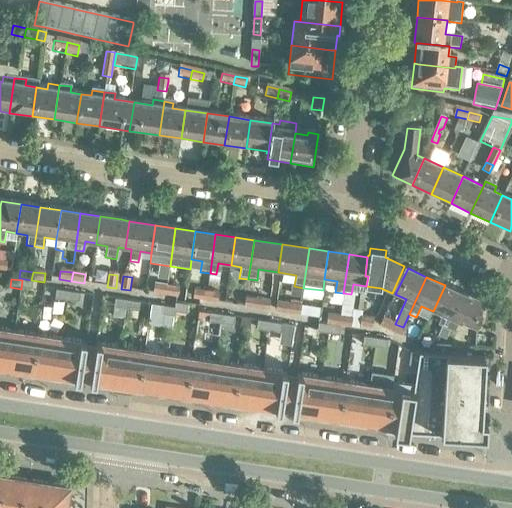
[(33,282),(22,280),(21,289),(32,290),(33,282)]
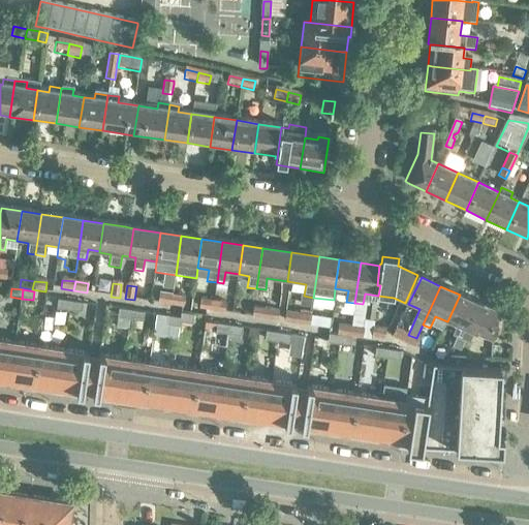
[(159,295),(158,304),(170,305),(173,297),(159,295)]
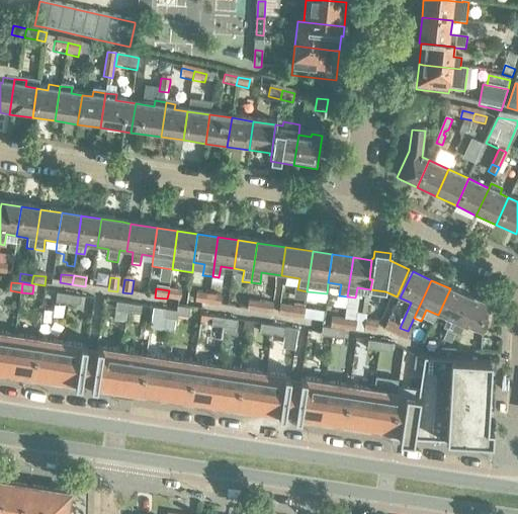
[(440,352),(443,352),(468,297),(450,288),(438,315),(448,320),(443,331),(447,333),(443,341),(445,342),(440,352)]
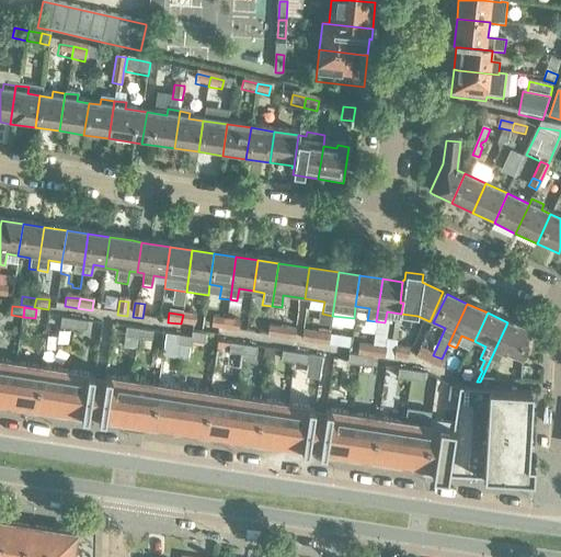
[(181,324),(195,326),(196,317),(183,315),(181,324)]
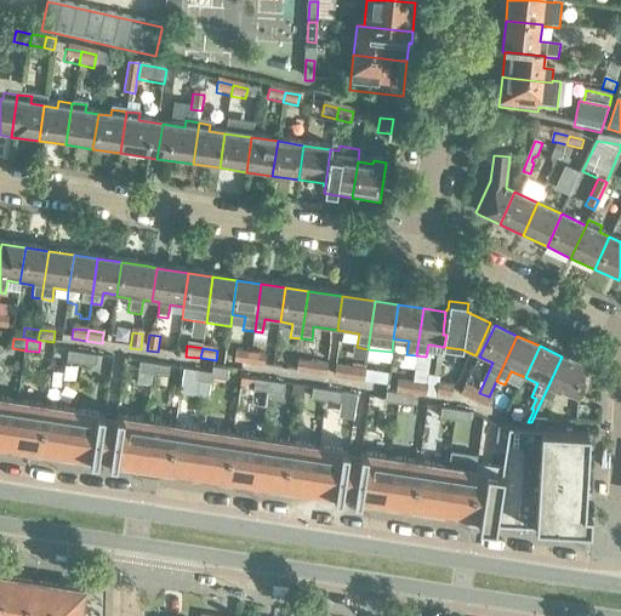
[(249,365),(251,355),(235,353),(234,364),(249,365)]
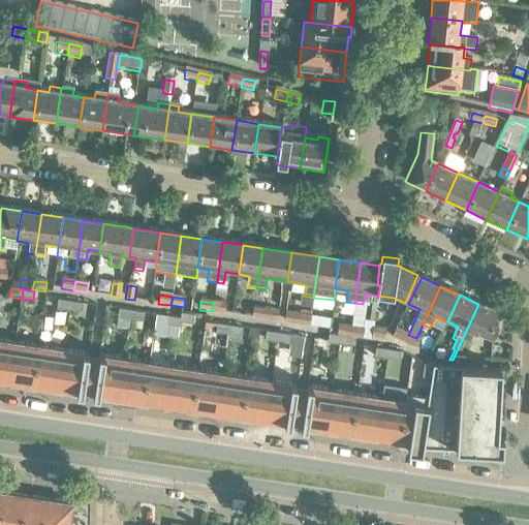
[(57,310),(69,312),(70,304),(58,302),(57,310)]
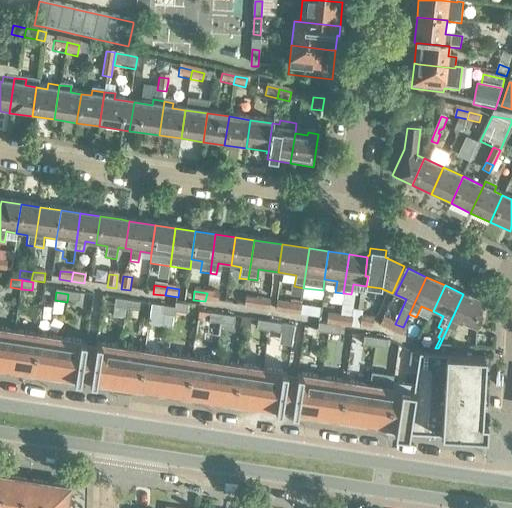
[(219,295),(207,293),(205,301),(218,303),(219,295)]
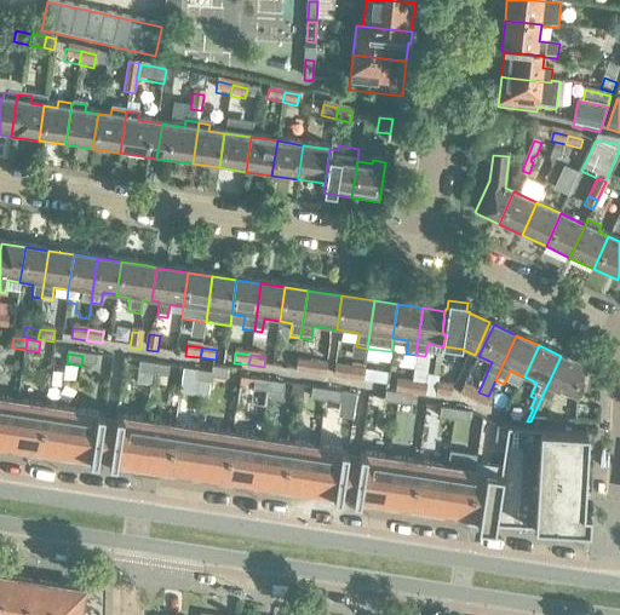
[(82,356),(81,366),(96,368),(97,357),(82,356)]
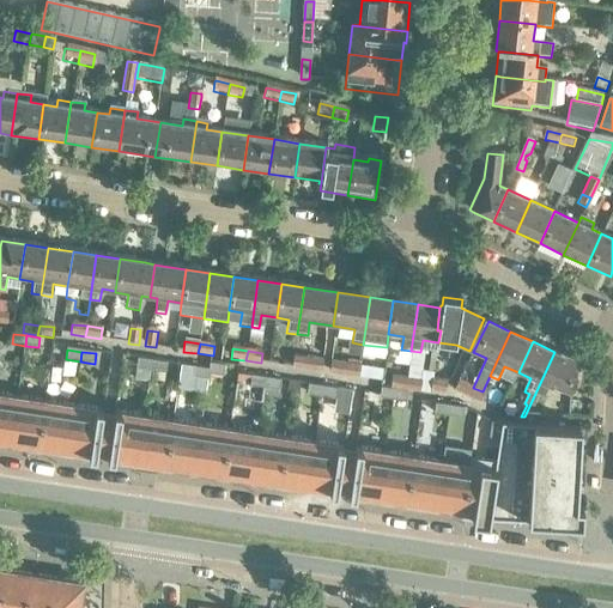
[(577,362),(554,352),(525,417),(540,418),(545,407),(541,406),(547,387),(571,397),(577,383),(569,380),(571,377),(570,376),(577,362)]
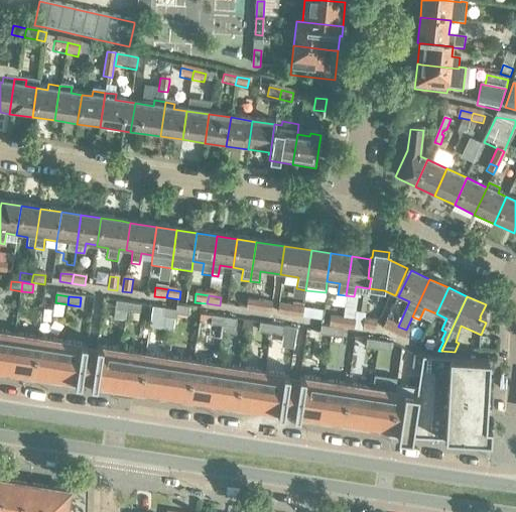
[(247,301),(246,309),(271,313),(272,304),(247,301)]
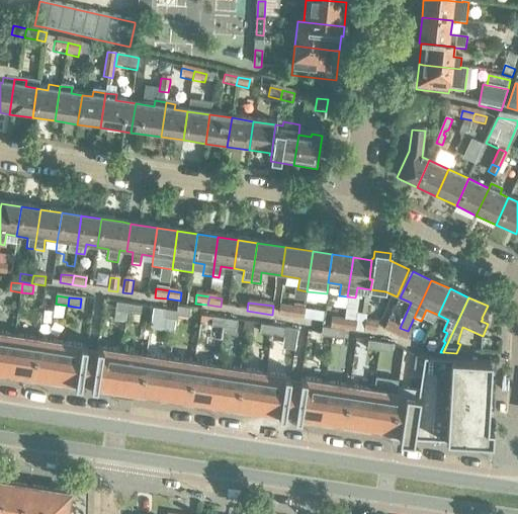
[(115,313),(127,315),(128,307),(116,305),(115,313)]
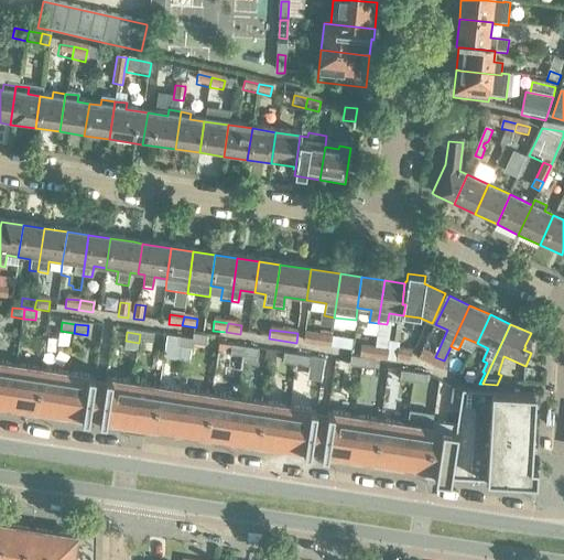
[(140,334),(139,343),(152,345),(153,335),(140,334)]
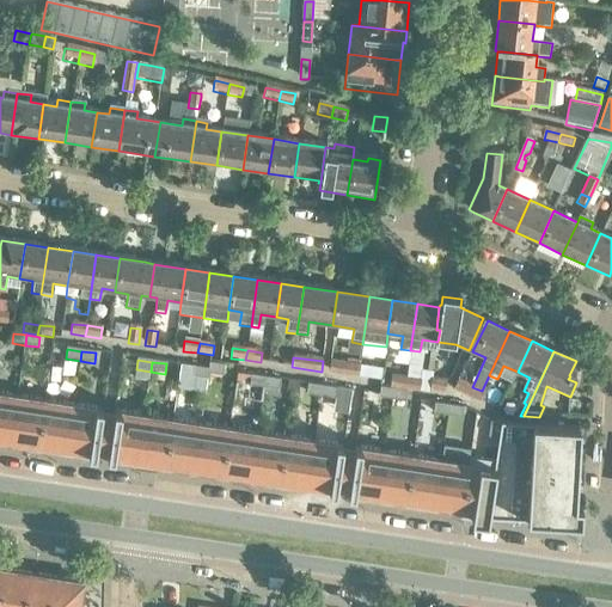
[(360,367),(331,362),(329,373),(359,378),(360,367)]
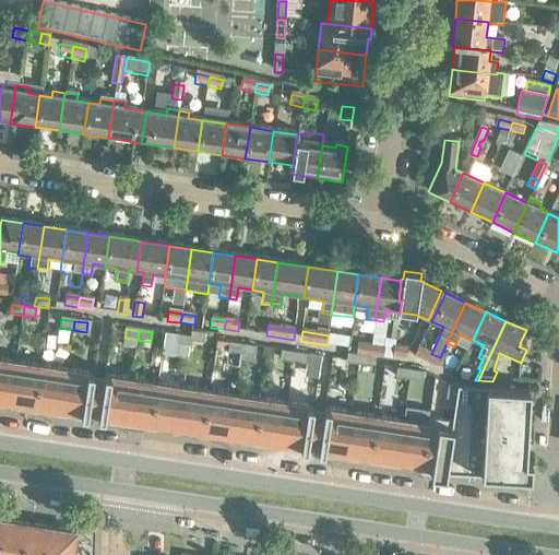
[(191,339),(191,342),(203,344),(205,335),(192,333),(191,339)]
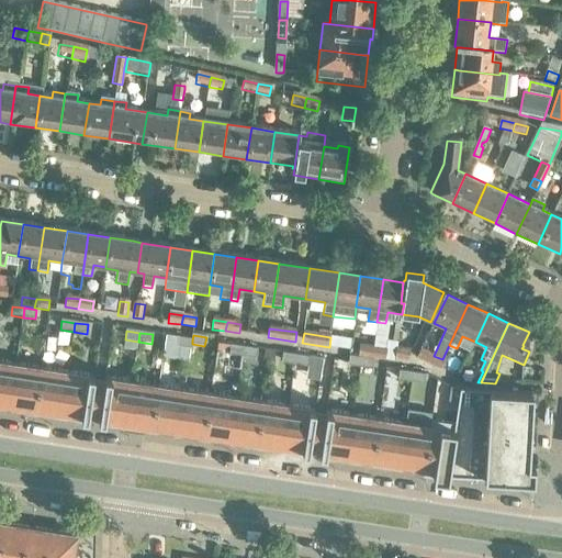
[(191,349),(192,344),(192,341),(179,338),(178,347),(191,349)]
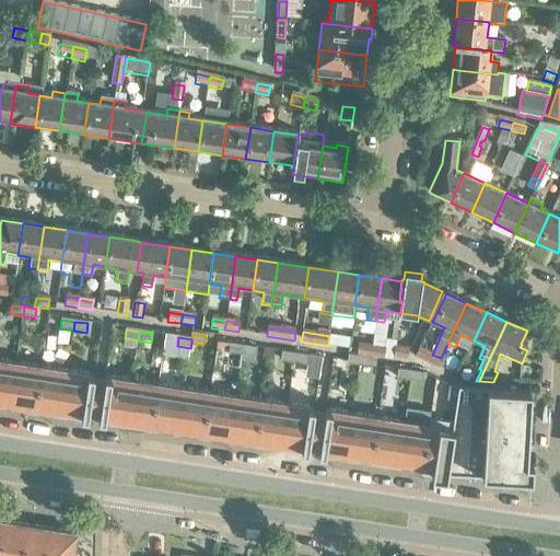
[(229,354),(242,356),(243,347),(230,345),(229,354)]
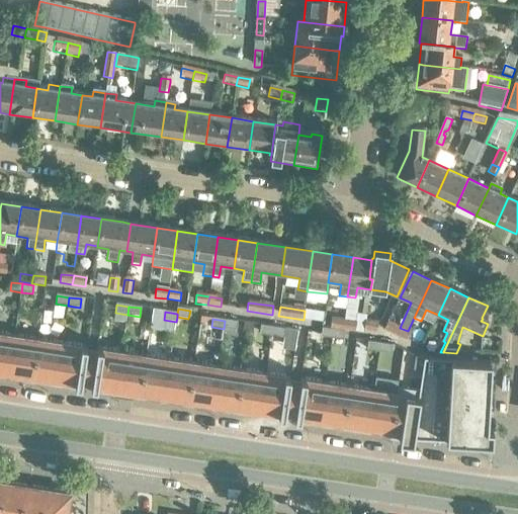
[(332,320),(331,329),(343,331),(344,322),(332,320)]
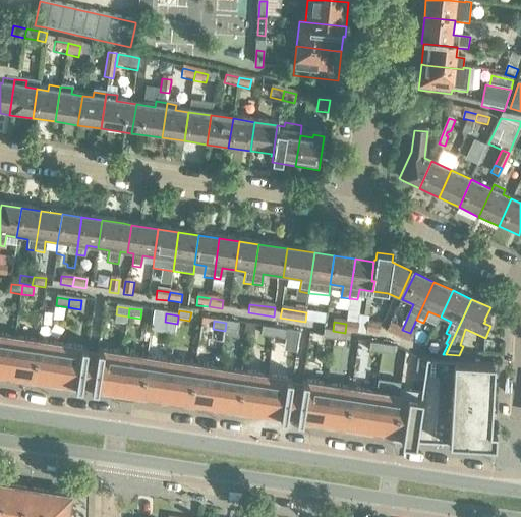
[(238,325),(226,323),(225,331),(237,333),(238,325)]
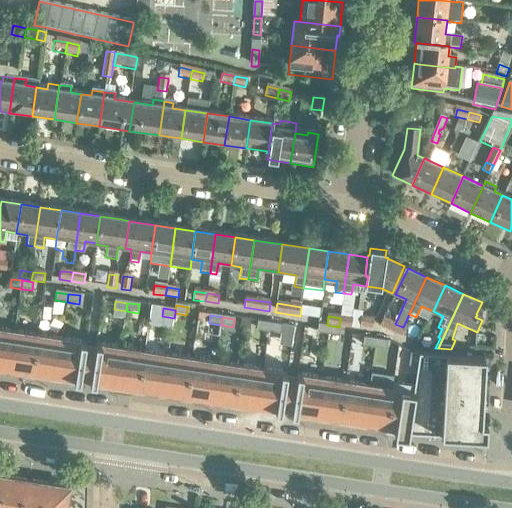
[(339,327),(351,328),(352,319),(340,318),(339,327)]
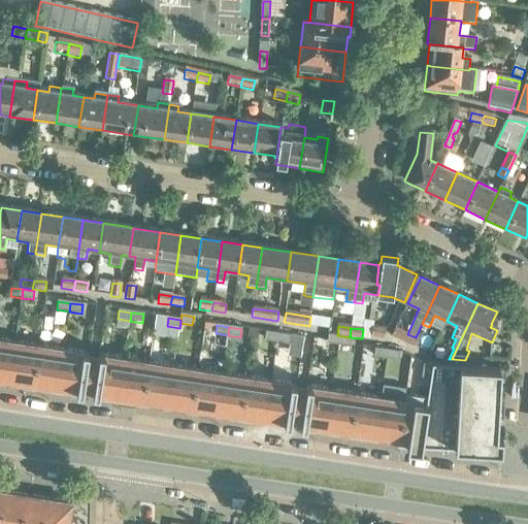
[(371,336),(380,338),(384,338),(386,330),(372,328),(371,336)]
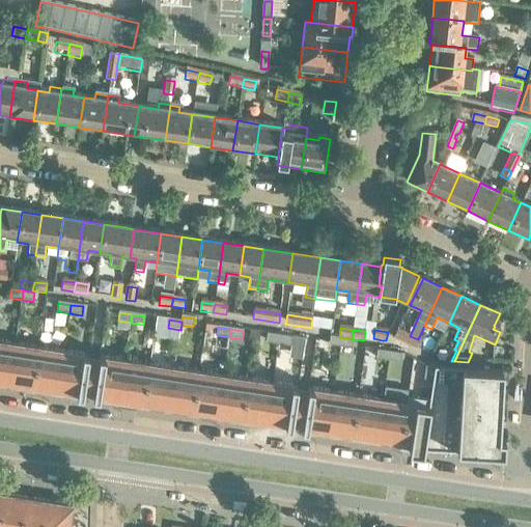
[(394,338),(406,344),(410,336),(397,330),(394,338)]
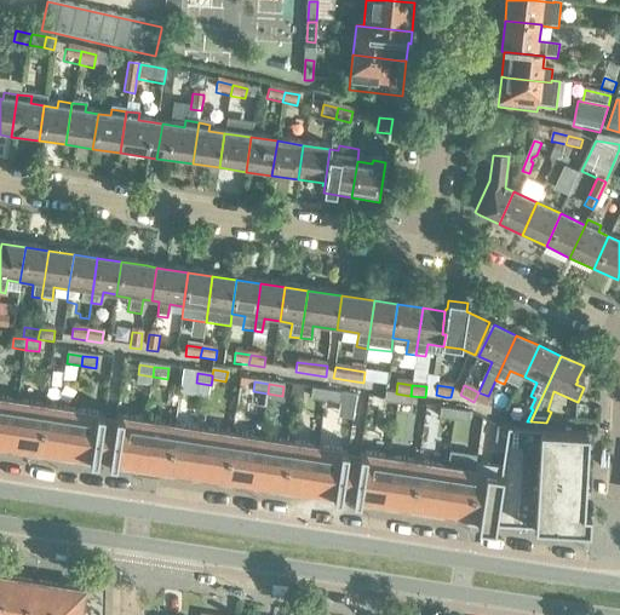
[(326,402),(327,392),(313,390),(310,401),(326,402)]
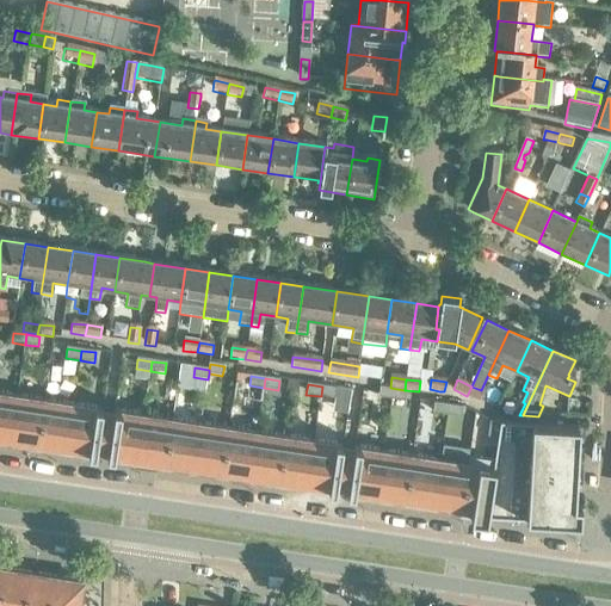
[(322,387),(321,396),(334,399),(337,389),(322,387)]
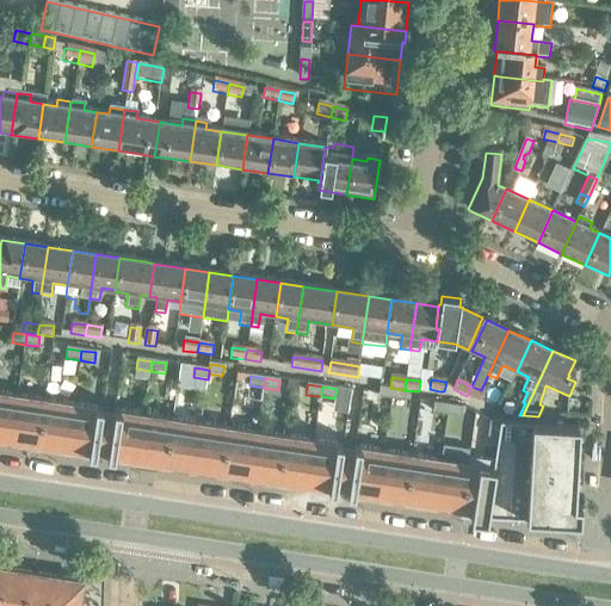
[(471,387),(467,396),(480,402),(485,393),(481,390),(471,387)]
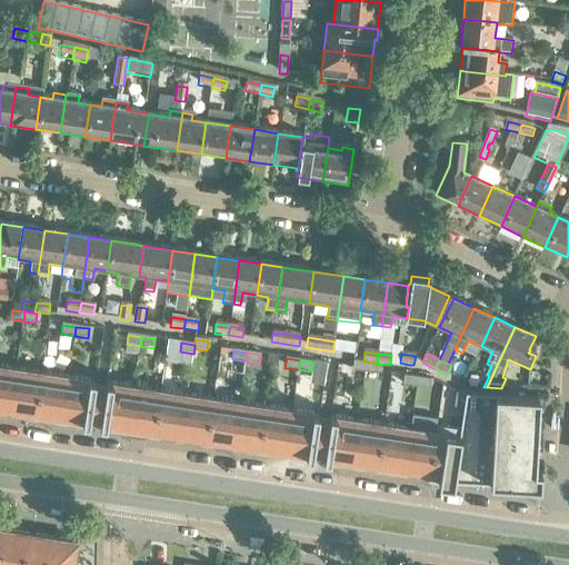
[(353,362),(353,368),(352,370),(365,373),(367,364),(353,362)]
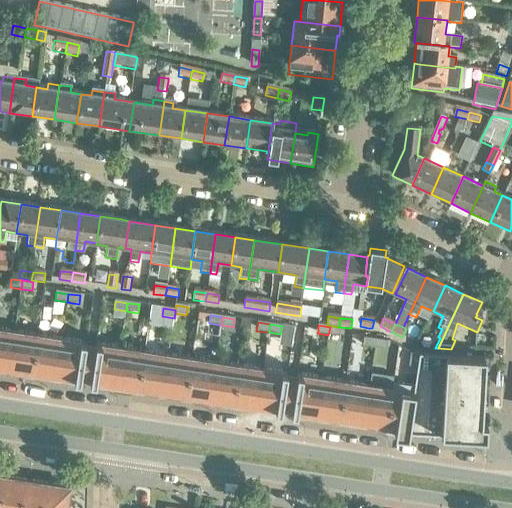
[(330,327),(328,335),(339,337),(341,328),(330,327)]
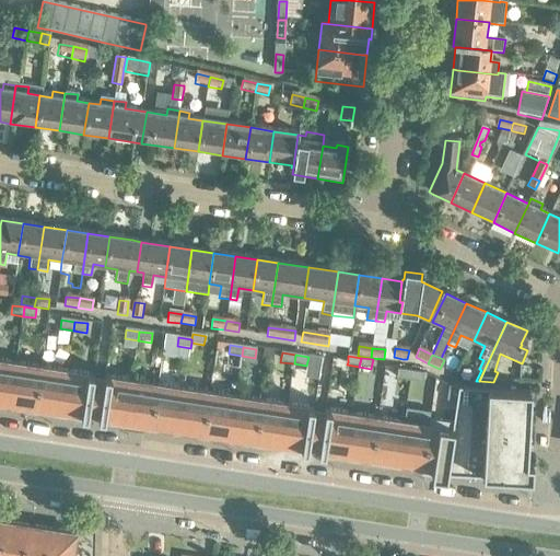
[(0,408),(9,409),(15,365),(0,361),(0,408)]
